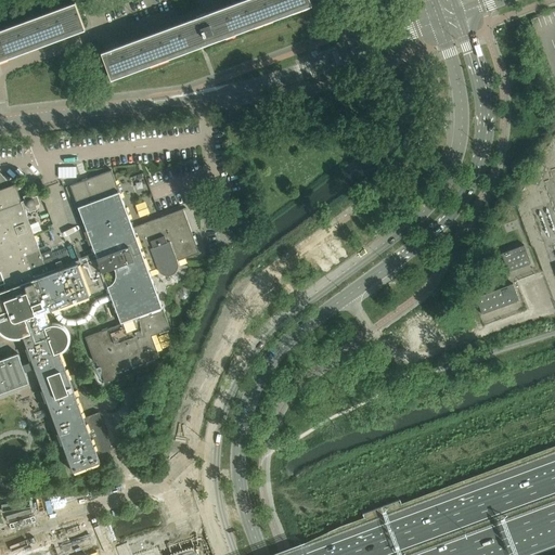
[(309,0),(244,0),(102,53),(111,78),(311,4),(309,0)]
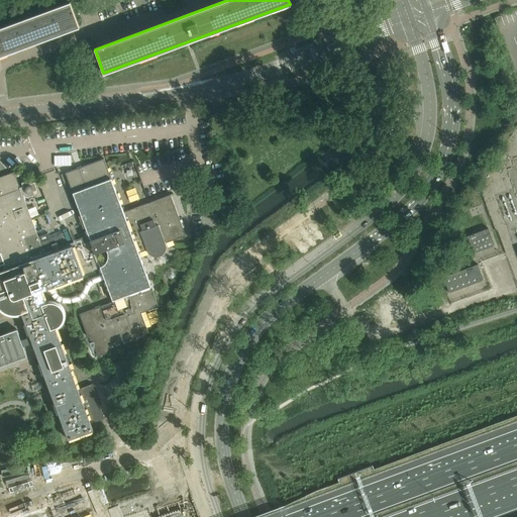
[(0,28),(0,55),(79,26),(70,3),(0,28)]
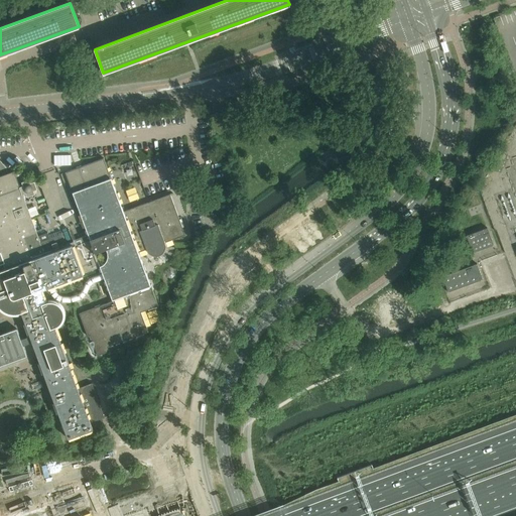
[(0,253),(1,256),(0,256),(0,263),(0,261),(3,261),(5,269),(0,270),(0,307),(1,308),(2,309),(3,310),(5,311),(6,312),(8,312),(9,313),(11,313),(13,313),(14,314),(16,313),(18,313),(19,313),(21,312),(25,324),(24,324),(27,335),(29,334),(30,337),(25,338),(21,340),(17,329),(0,335),(0,366),(27,356),(23,346),(27,344),(32,343),(40,363),(38,363),(42,373),(43,373),(54,402),(53,403),(56,413),(58,412),(68,438),(93,429),(91,422),(105,417),(92,383),(78,388),(54,326),(55,325),(56,325),(57,324),(58,323),(59,323),(59,321),(60,320),(60,318),(61,317),(61,316),(61,315),(61,313),(61,312),(61,311),(60,309),(60,308),(59,307),(58,306),(57,305),(56,304),(55,304),(54,303),(52,303),(51,303),(50,303),(48,303),(47,303),(46,303),(40,289),(41,289),(41,288),(100,267),(113,301),(80,313),(88,337),(91,336),(98,355),(110,351),(108,347),(148,332),(141,312),(158,305),(139,253),(146,250),(148,252),(149,254),(152,255),(154,256),(157,256),(159,256),(161,254),(163,253),(165,250),(165,248),(165,245),(165,243),(185,235),(170,195),(124,212),(104,158),(66,172),(89,235),(74,241),(70,230),(69,230),(73,242),(67,244),(62,232),(58,234),(59,235),(40,242),(22,195),(25,194),(27,198),(34,195),(33,190),(37,189),(34,182),(30,183),(29,179),(21,182),(23,186),(20,187),(14,171),(0,176),(0,253)]
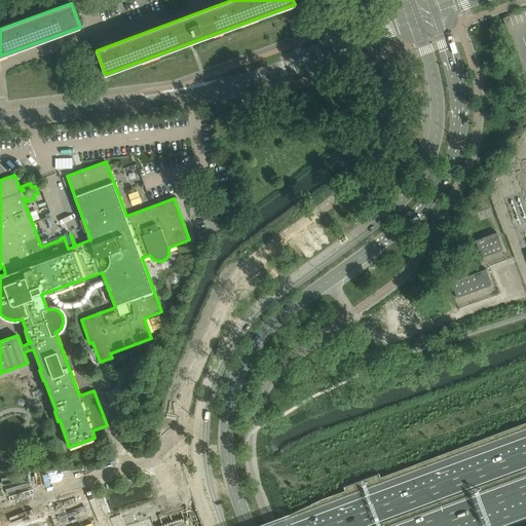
[(497,233),(475,240),(482,258),(503,250),(497,233)]
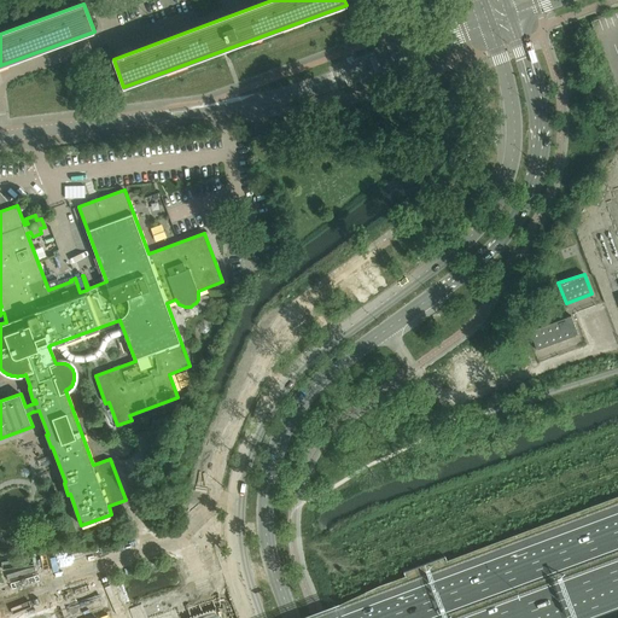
[(537,350),(566,339),(578,334),(572,316),(552,324),(531,332),(537,350)]
